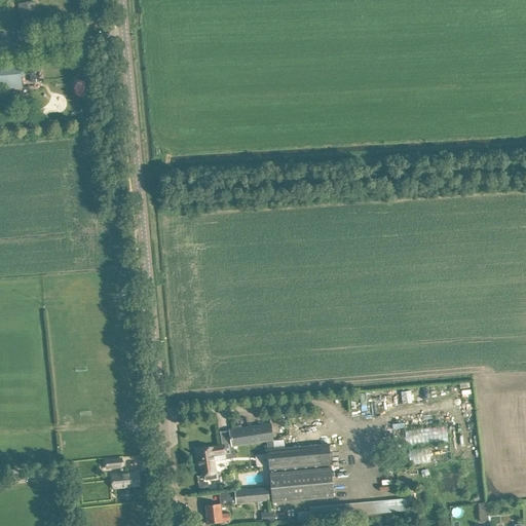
[(35,1),(19,3),(21,20),(37,17),(35,1)]
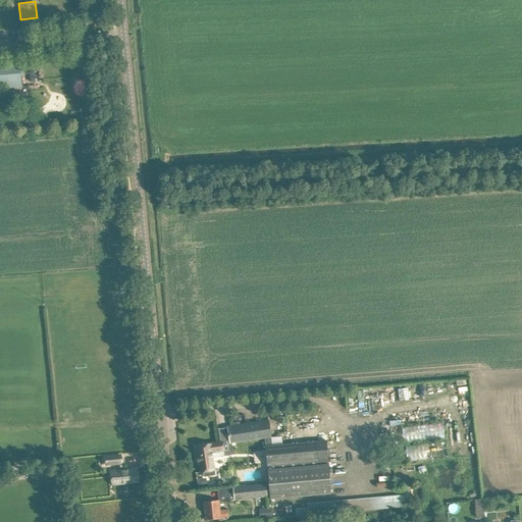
[(0,88),(21,87),(20,75),(24,74),(23,66),(19,67),(19,61),(0,62),(0,88)]
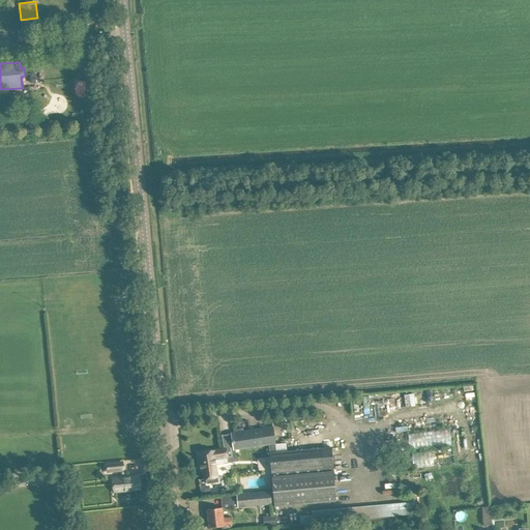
[(407,393),(408,406),(417,405),(417,393),(407,393)]
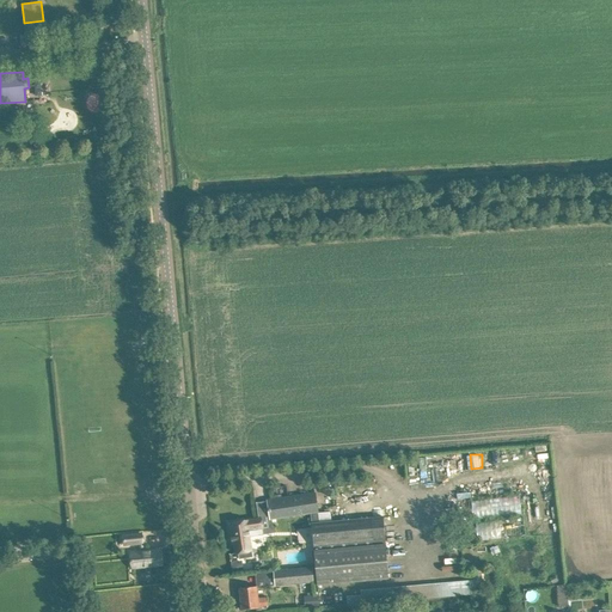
[(280,499),(268,501),(270,519),(282,518),(311,513),(312,522),(319,522),(318,512),(316,493),(280,499)]
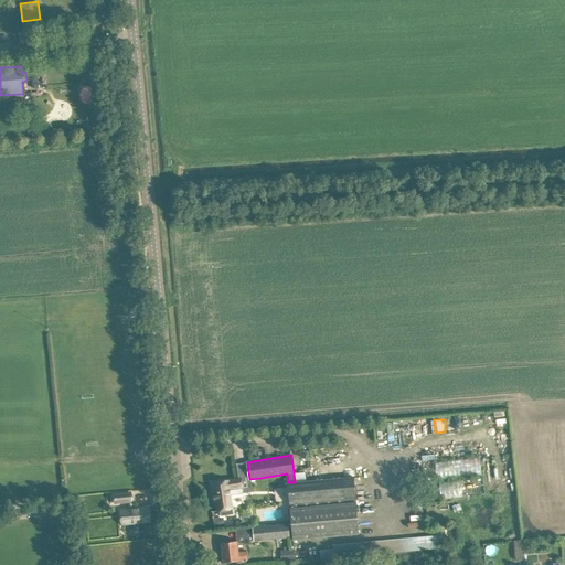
[(439,479),(484,475),(482,457),(437,461),(439,479)]
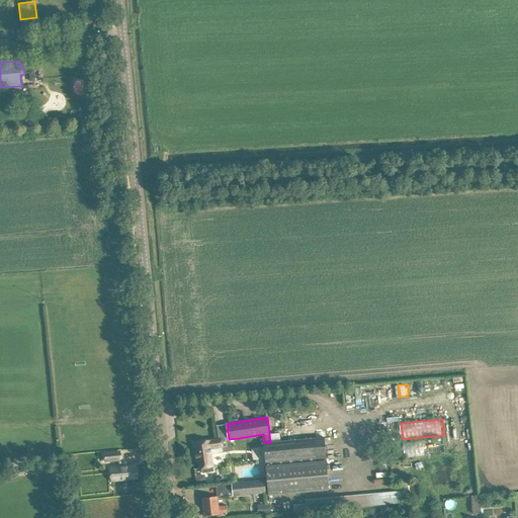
[(270,442),(264,442),(265,462),(267,480),(268,495),(329,490),(324,437),(270,442)]
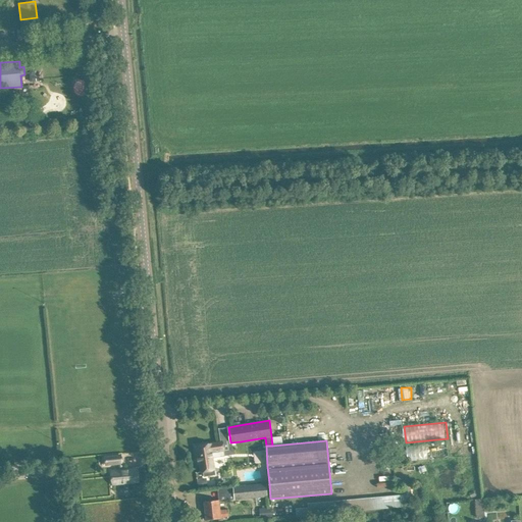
[(225,456),(223,441),(195,446),(197,463),(200,462),(201,472),(203,472),(204,476),(215,475),(213,459),(224,458),(224,456),(225,456)]
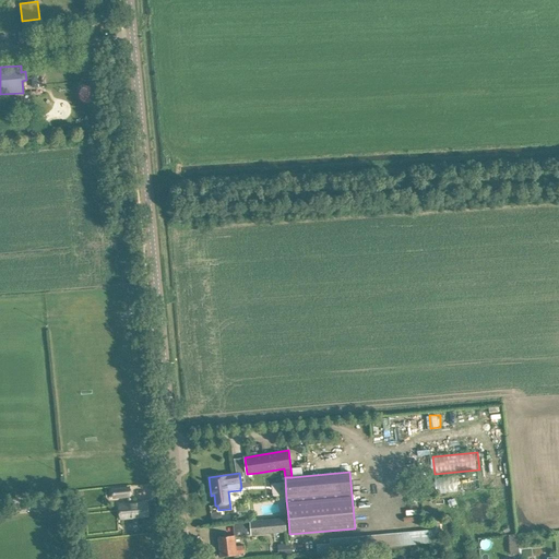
[(476,475),(439,476),(439,491),(476,491),(476,475)]
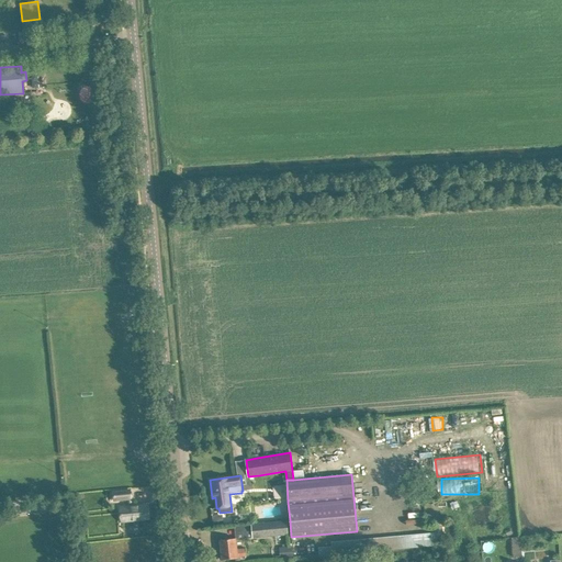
[(130,490),(112,492),(113,501),(131,498),(130,490)]
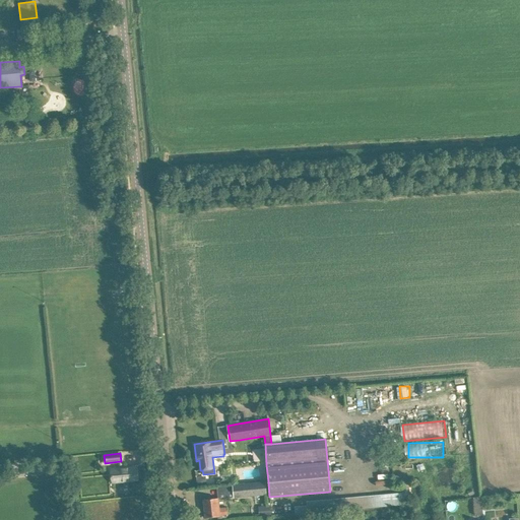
[(136,467),(126,468),(112,469),(113,482),(138,480),(136,467)]
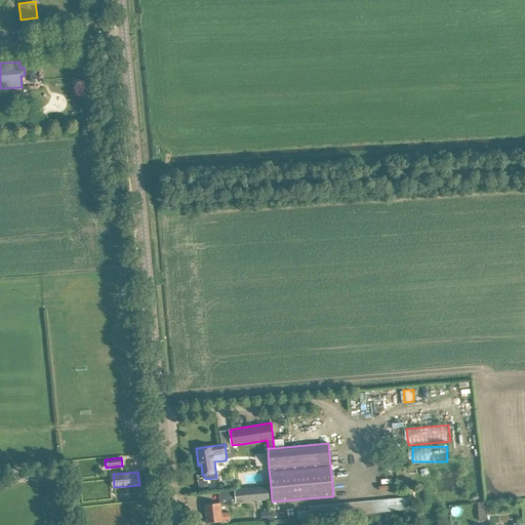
[(269,499),(268,487),(235,490),(236,501),(269,499)]
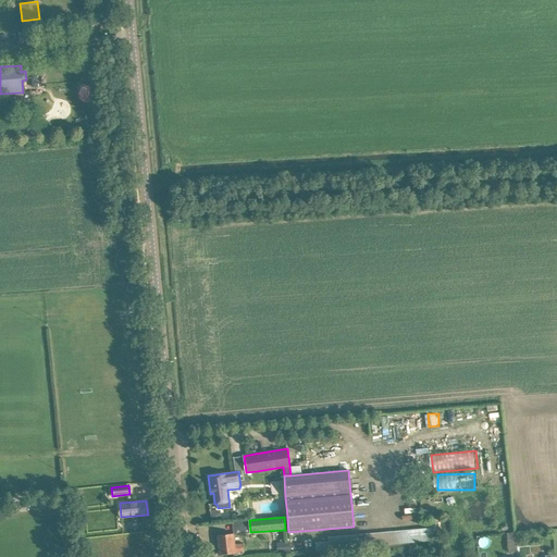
[(433,541),(432,528),(378,532),(379,544),(433,541)]
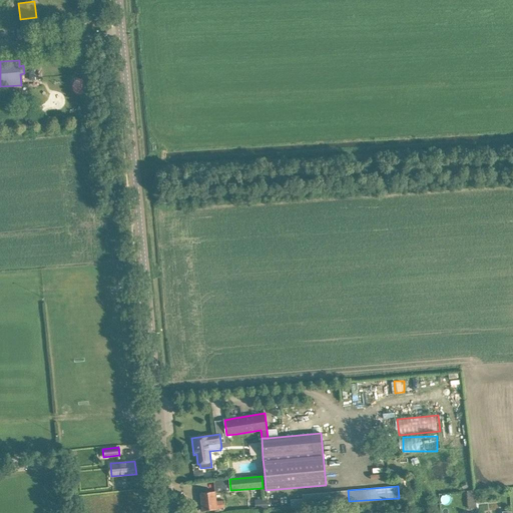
[(478,507),(477,490),(470,490),(470,507),(478,507)]
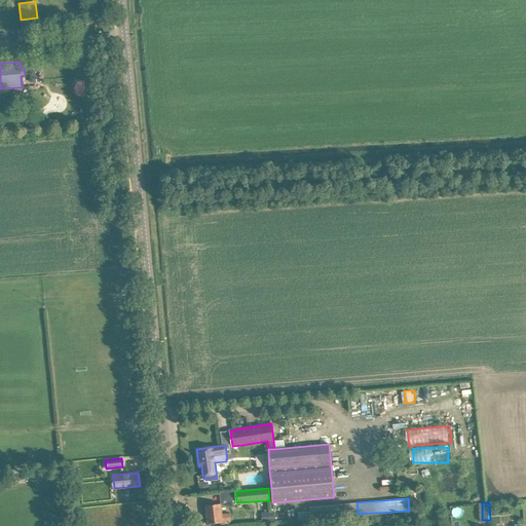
[(230,521),(229,514),(221,514),(220,503),(205,505),(208,524),(222,522),(228,521),(229,522),(229,521),(230,521)]
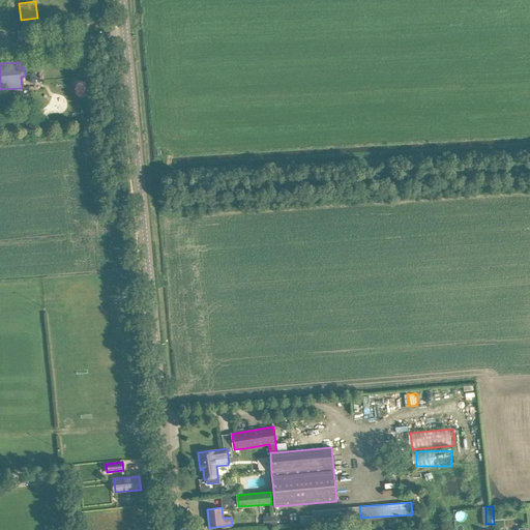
[(275,516),(263,517),(264,527),(276,526),(275,516)]
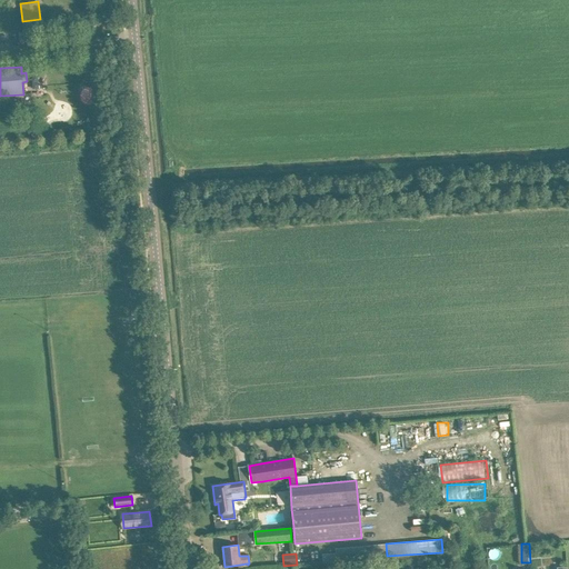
All buildings are outlined.
